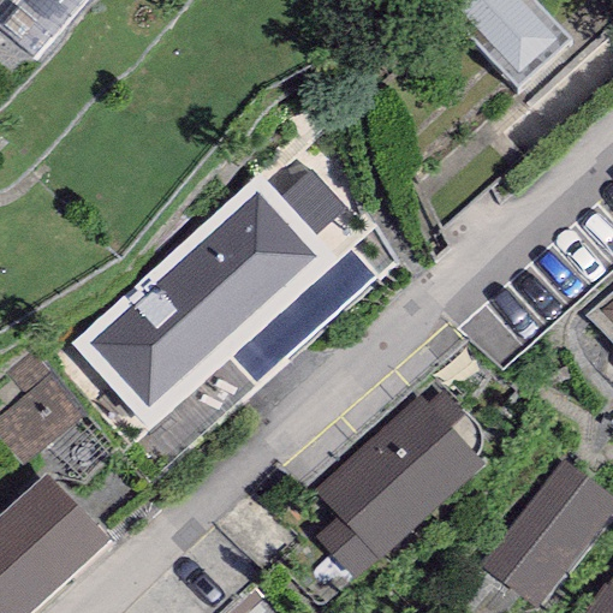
[(434,0),(516,88),(571,37),(536,0),(434,0)]
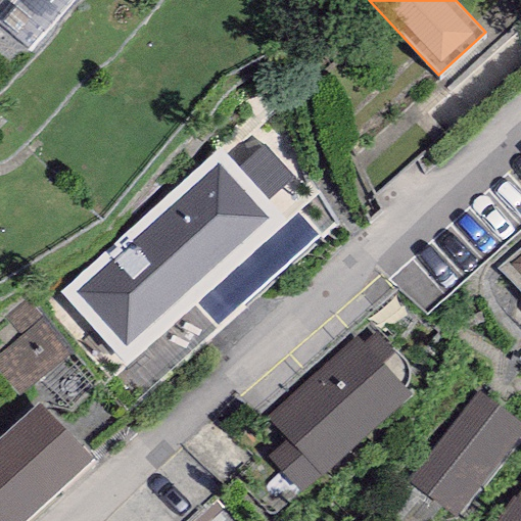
[(222,147),(60,291),(127,365),(288,221),(222,147)]
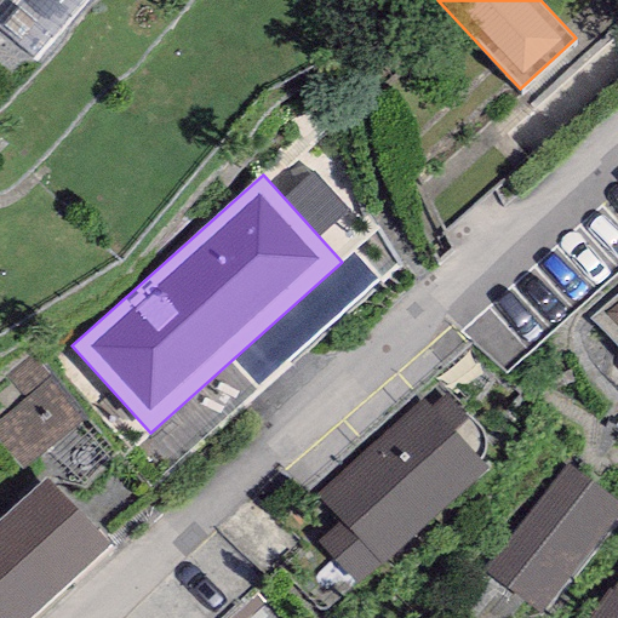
[(617,299),(606,310),(617,324),(617,299)]
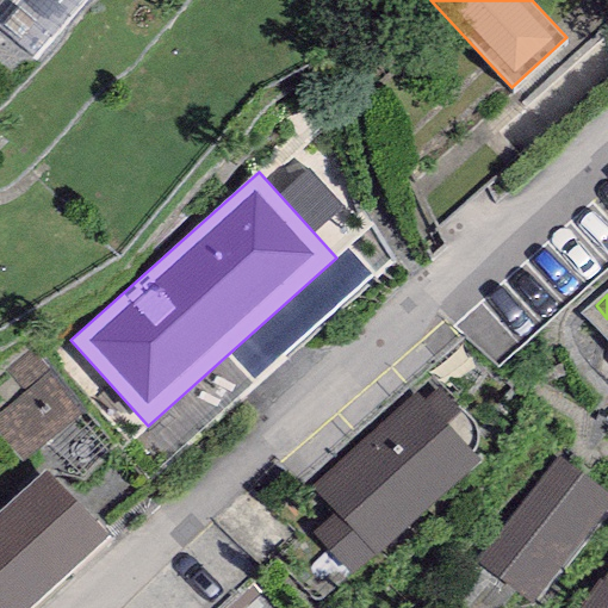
[(351,574),(376,552),(481,459),(419,389),(314,483),(339,510),(314,533),(351,574)]
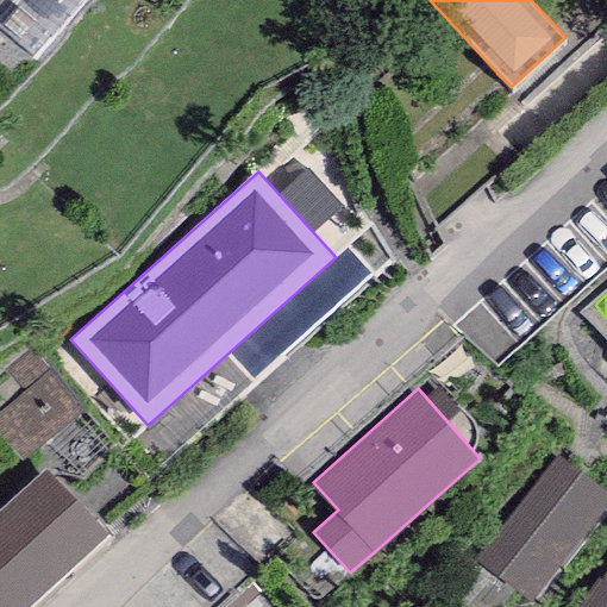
[(606,488),(556,450),(474,557),(533,602),(606,506),(606,488)]
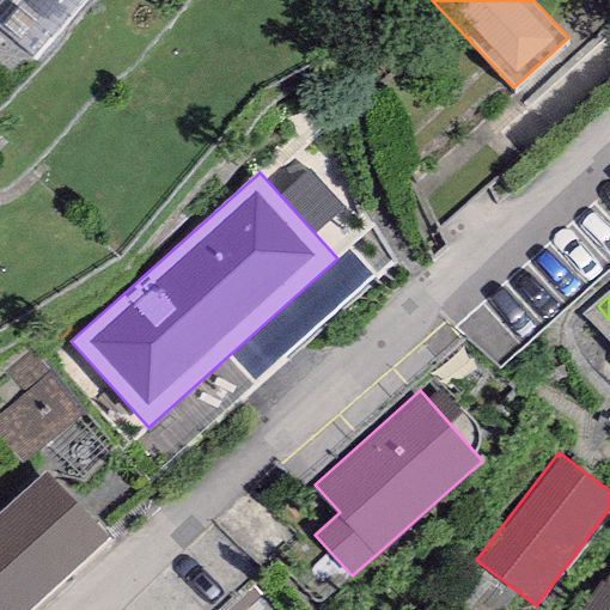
[(0,609),(32,609),(111,538),(46,469),(0,511),(0,609)]
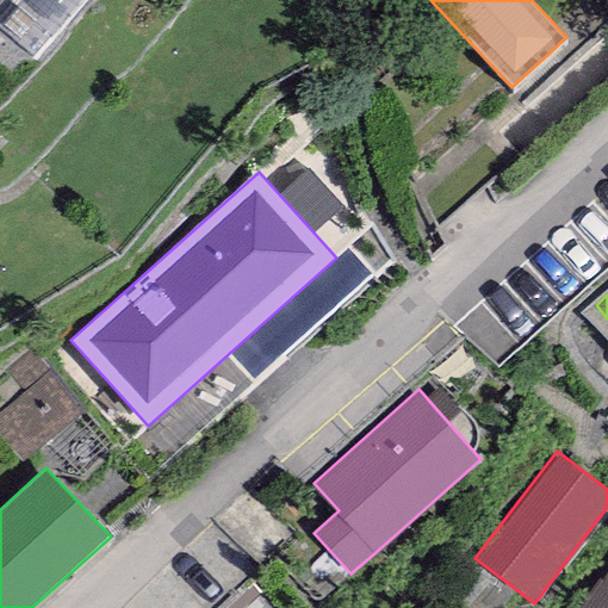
[(607,571),(582,607),(607,607),(607,571)]
